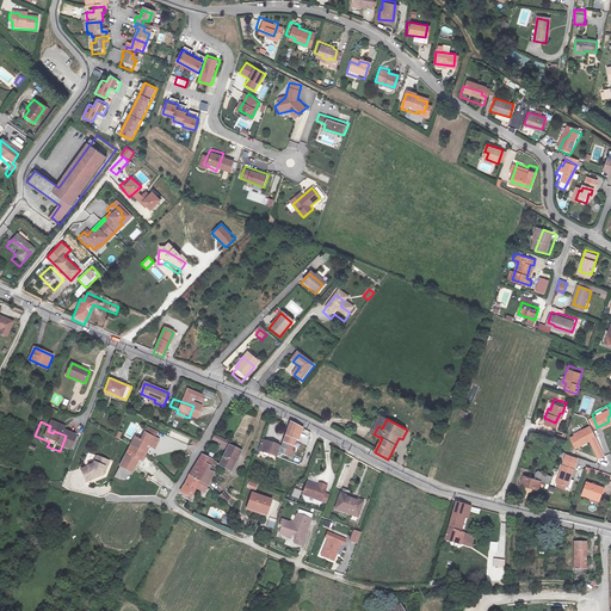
[(281,423),(271,446),(277,449),(273,456),(282,460),(284,452),(281,451),(285,440),(288,442),(292,430),(281,423)]
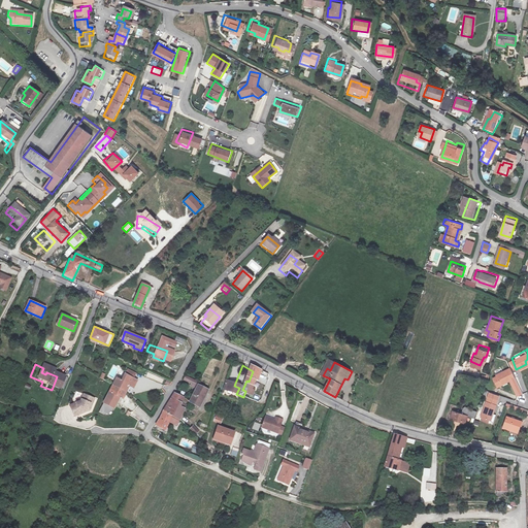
[(516,375),(509,365),(496,372),(497,375),(492,377),(495,386),(516,375)]
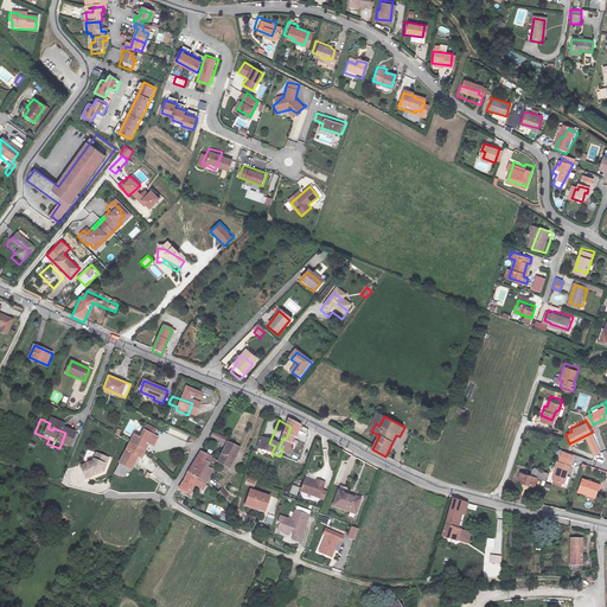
[(186,441),(189,436),(171,428),(168,433),(186,441)]
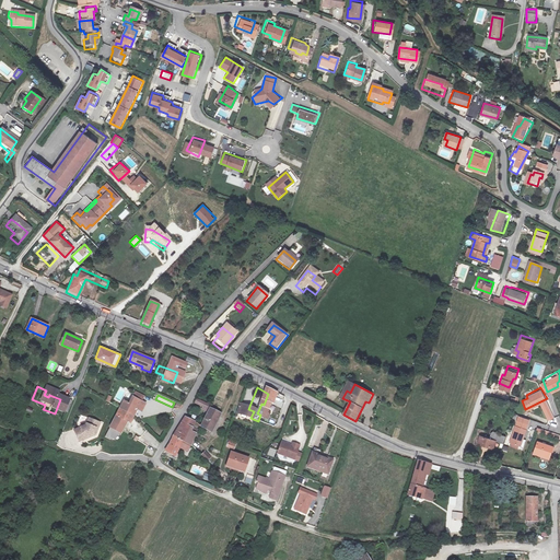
[(115,401),(112,409),(125,416),(128,409),(132,411),(137,404),(124,397),(120,404),(115,401)]
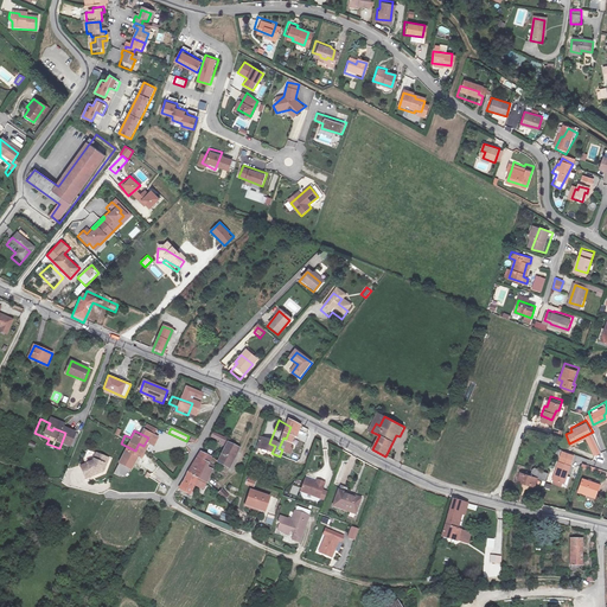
[(49,439),(34,433),(33,435),(48,442),(49,439)]
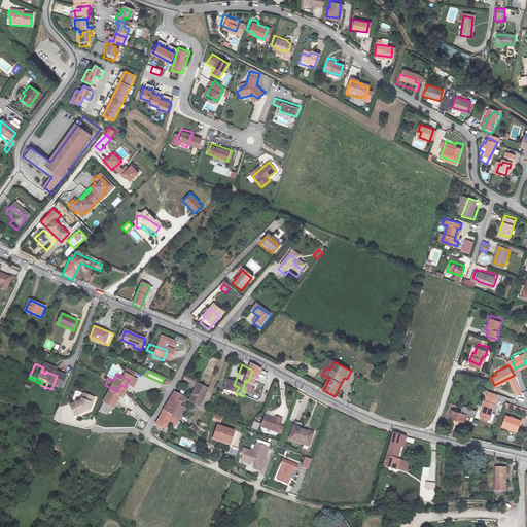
[(197,382),(184,376),(182,380),(195,386),(197,382)]
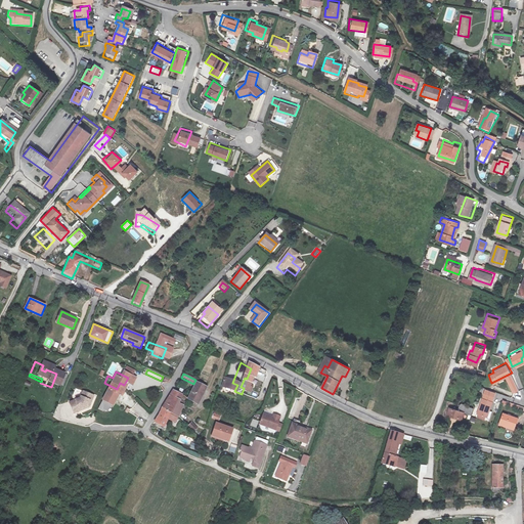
[(216,378),(215,383),(234,391),(237,385),(232,383),(216,378)]
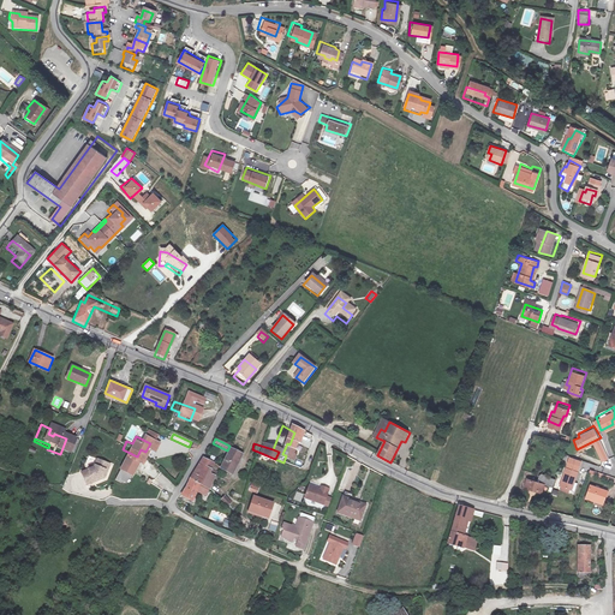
[(137,457),(123,449),(115,463),(123,466),(126,461),(133,465),(137,457)]
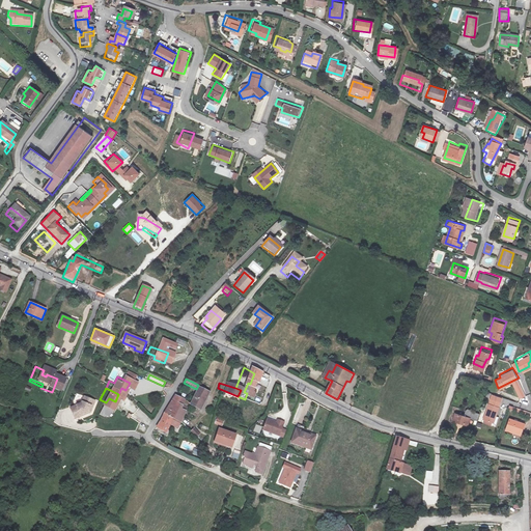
[(198,388),(191,404),(191,406),(201,411),(208,393),(212,394),(212,392),(207,390),(206,392),(198,388)]
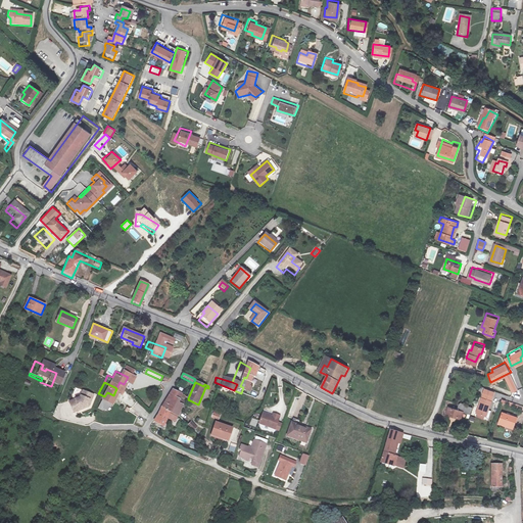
[(172,390),(162,409),(171,414),(173,409),(177,411),(180,400),(182,395),(172,390)]
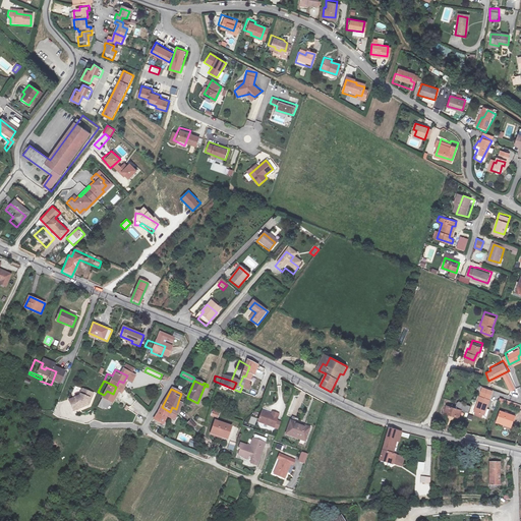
[(71,397),(61,403),(65,412),(72,408),(71,406),(78,402),(79,397),(81,397),(81,391),(72,390),(71,397)]
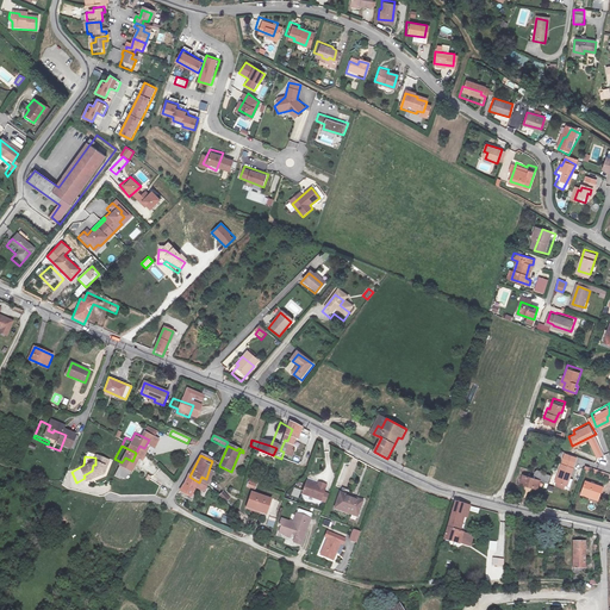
[(572,481),(579,460),(566,456),(559,478),(572,481)]
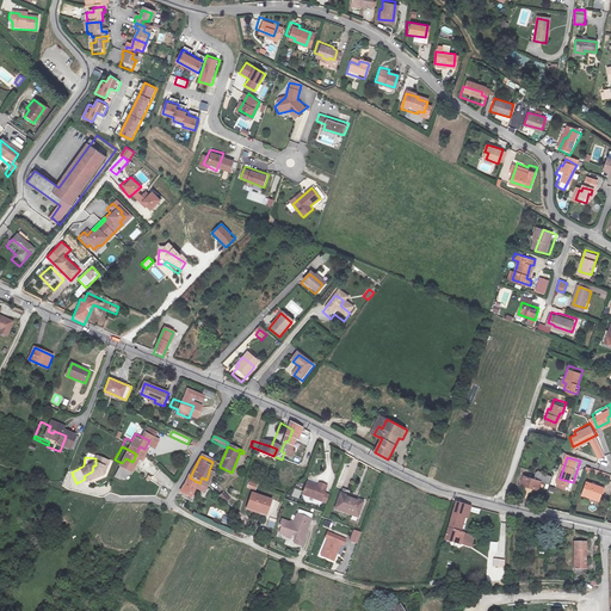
[(84,476),(85,479),(94,473),(96,466),(93,466),(92,471),(84,476)]
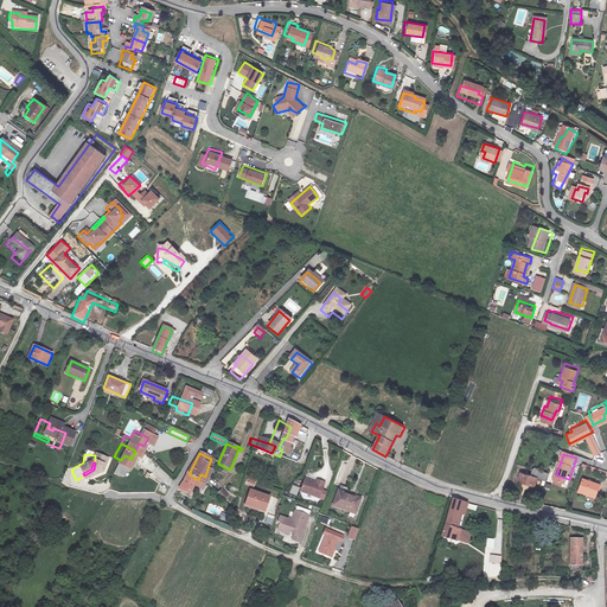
[(213,467),(209,465),(205,477),(200,474),(198,480),(208,485),(213,467)]
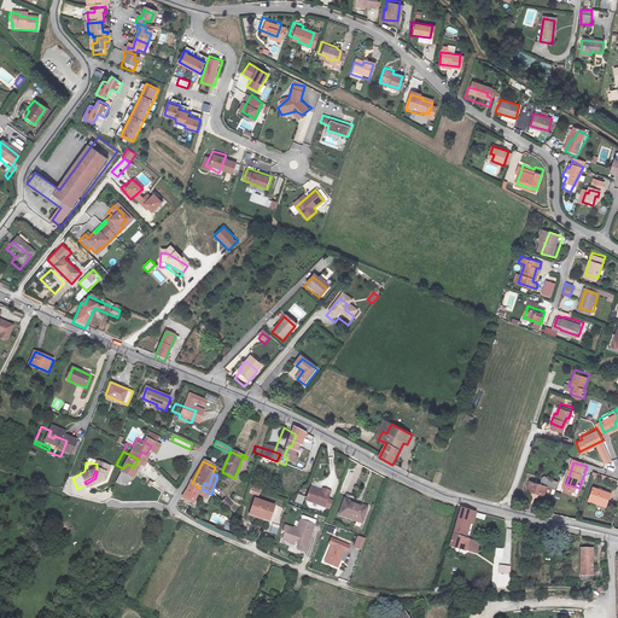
[(543,476),(542,483),(549,485),(549,484),(558,487),(560,481),(543,476)]
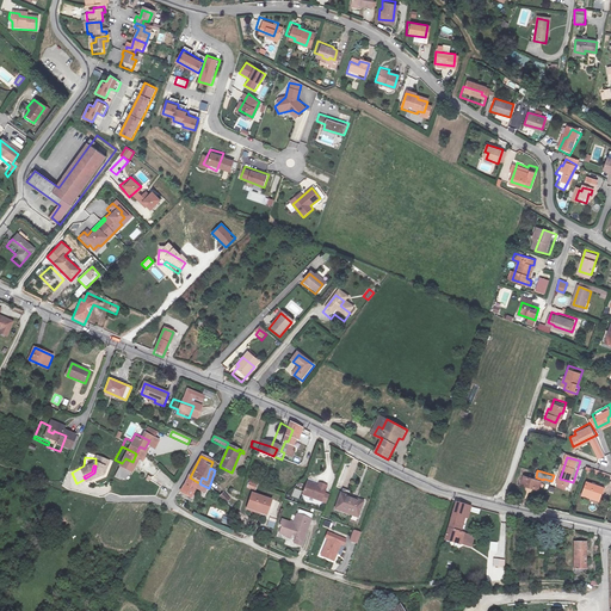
[(543,480),(536,477),(525,474),(522,483),(541,488),(543,480)]
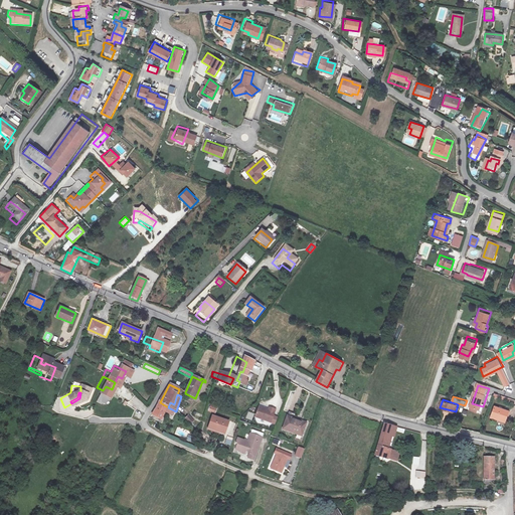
[(162,421),(168,407),(160,402),(153,416),(162,421)]
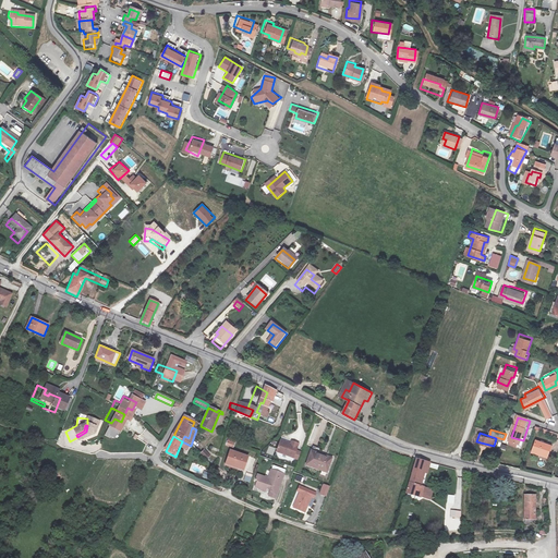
[(269,449),(286,455),(291,440),(287,439),(286,441),(283,440),(273,437),(269,449)]
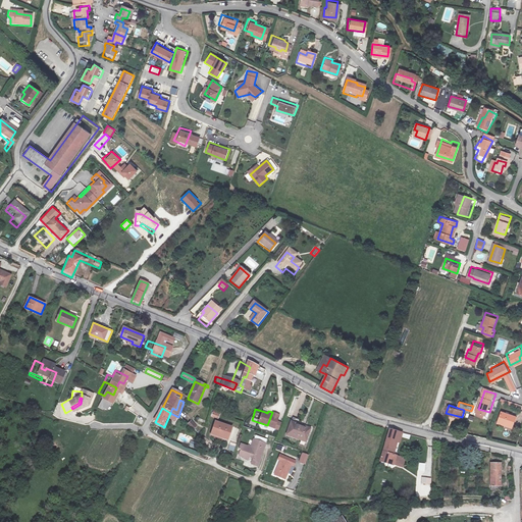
[(513,426),(517,415),(501,410),(498,421),(513,426)]
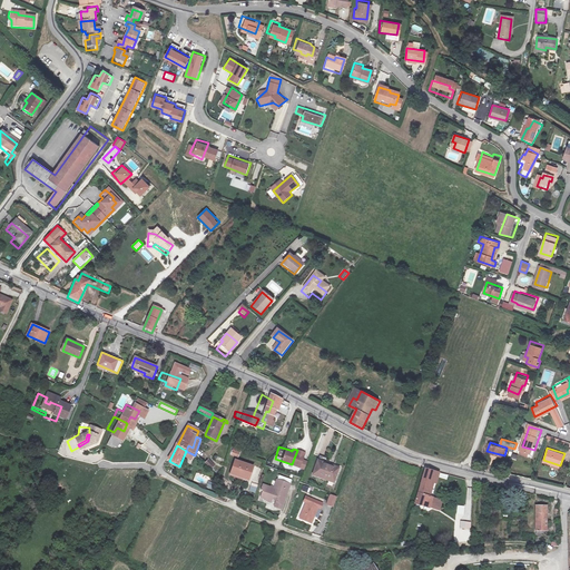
[(202,460),(198,464),(205,470),(208,465),(202,460)]
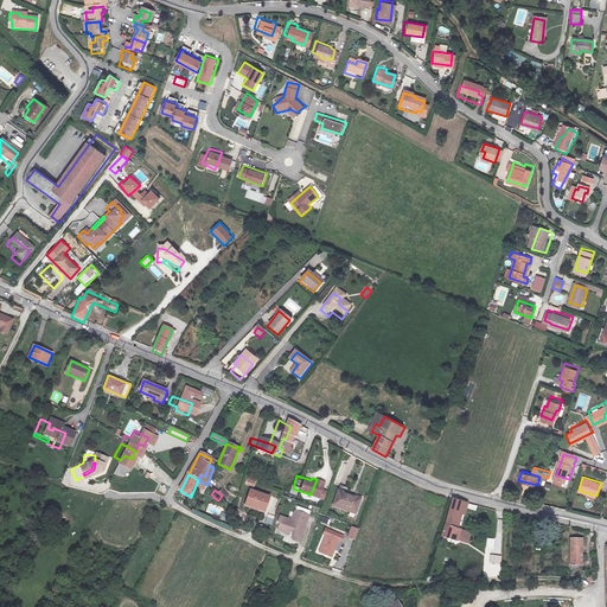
[(237,505),(257,510),(261,496),(242,490),(237,505)]
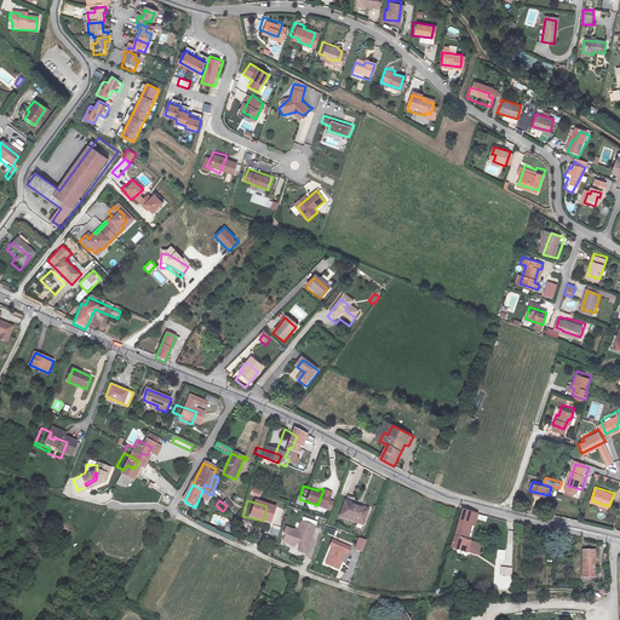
[(368,510),(345,503),(340,515),(363,522),(368,510)]
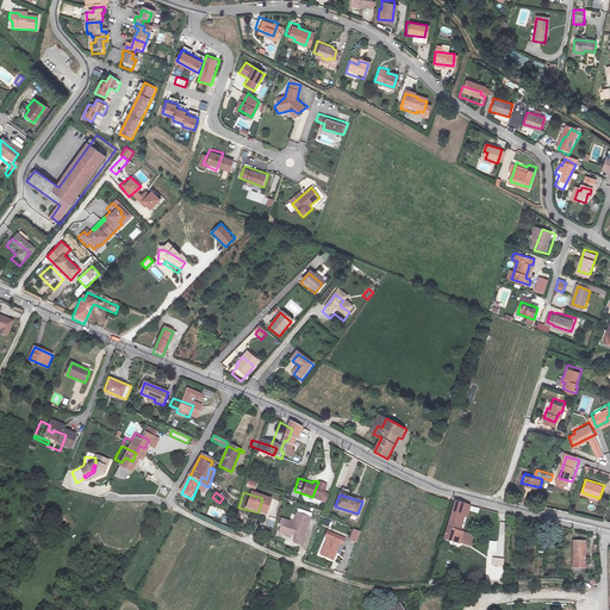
[(468,505),(458,503),(447,540),(461,543),(462,537),(459,536),(465,517),(470,518),(471,511),(467,510),(468,505)]
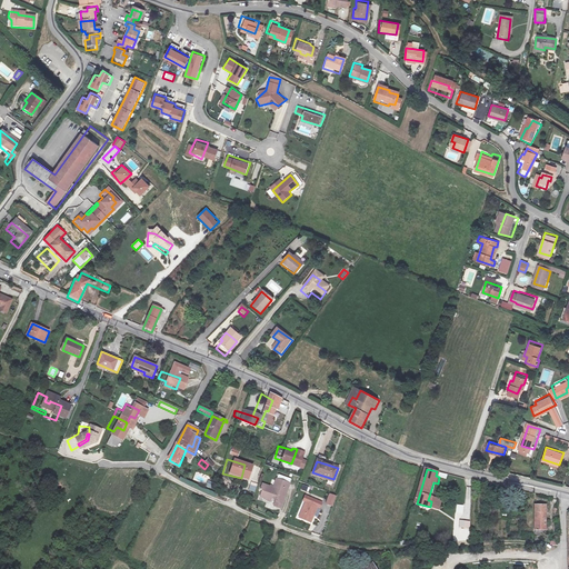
[(268,503),(277,506),(280,493),(281,495),(286,482),(271,478),(268,487),(257,482),(255,490),(258,490),(256,496),(261,498),(262,495),(267,497),(268,493),(271,495),(268,503)]
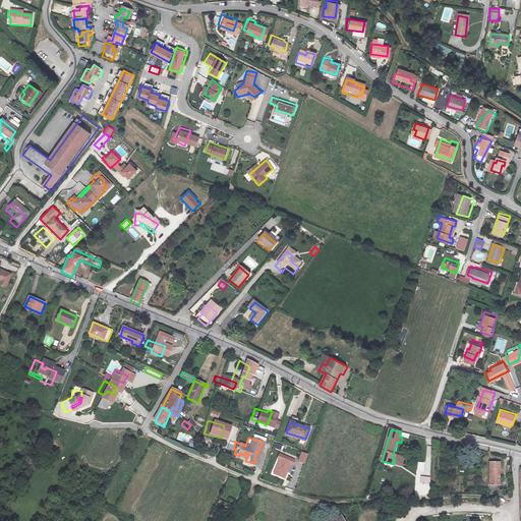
[(308,455),(302,452),(298,461),(305,463),(308,455)]
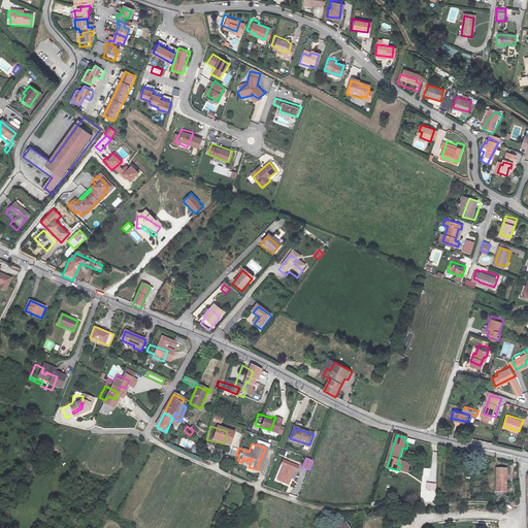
[(300,466),(283,459),(281,465),(283,466),(277,480),(289,485),(295,470),(297,471),(300,466)]
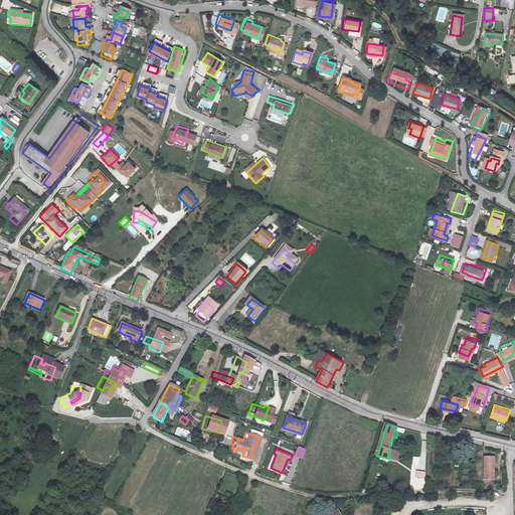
[(484,487),(484,458),(475,458),(475,487),(484,487)]
